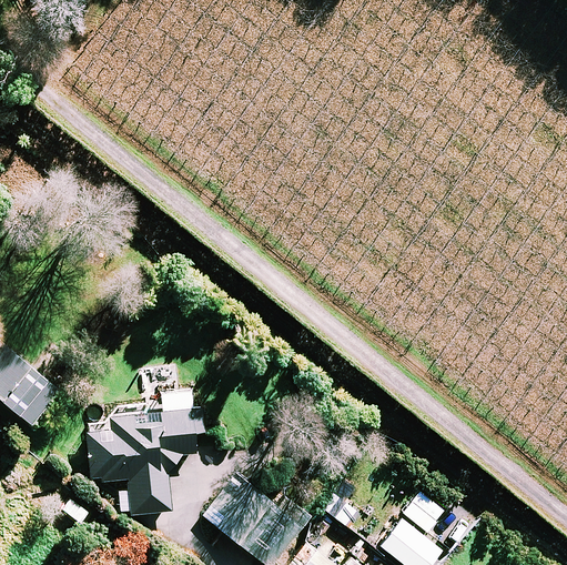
[(66,357),(52,346),(32,371),(3,346),(0,350),(0,400),(31,426),(63,386),(50,375),(66,357)]
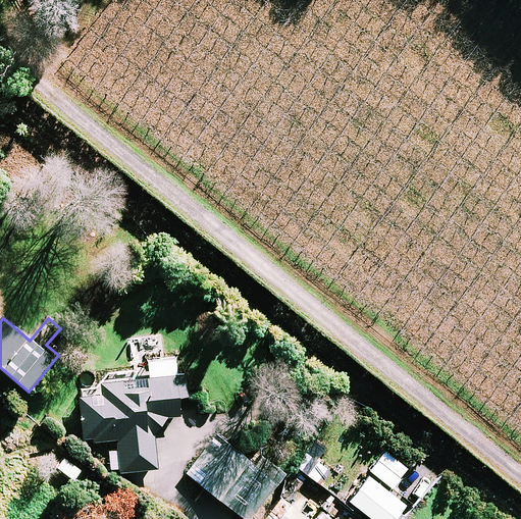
[(176,375),(175,360),(148,362),(150,379),(101,382),(102,395),(79,397),(83,444),(116,440),(119,473),(157,470),(154,432),(166,418),(179,417),(177,398),(187,397),(186,375),(176,375)]
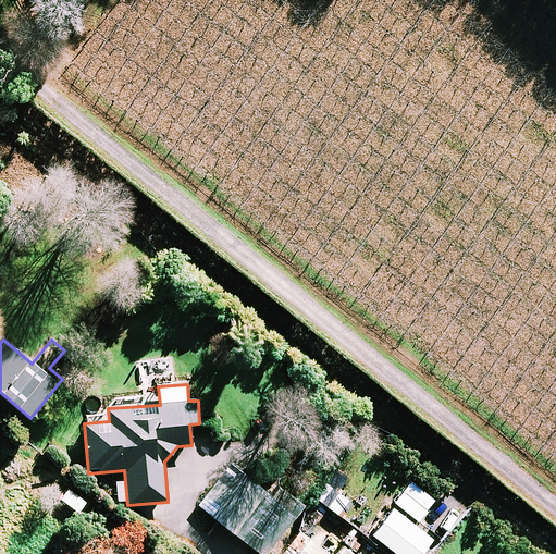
[(267,553),(298,515),(233,464),(199,507),(259,553),(267,553)]
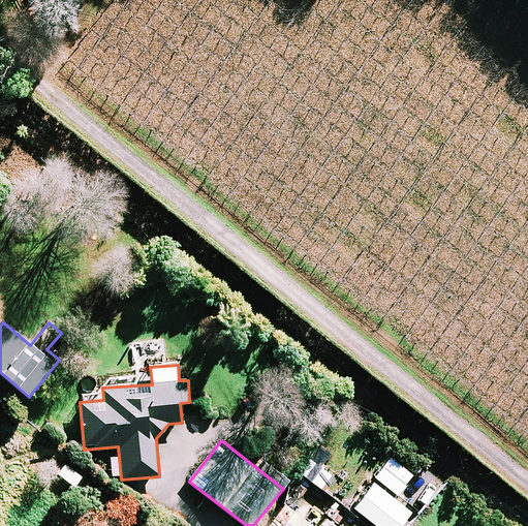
[(392,457),(376,477),(386,485),(390,480),(401,488),(412,472),(392,457)]
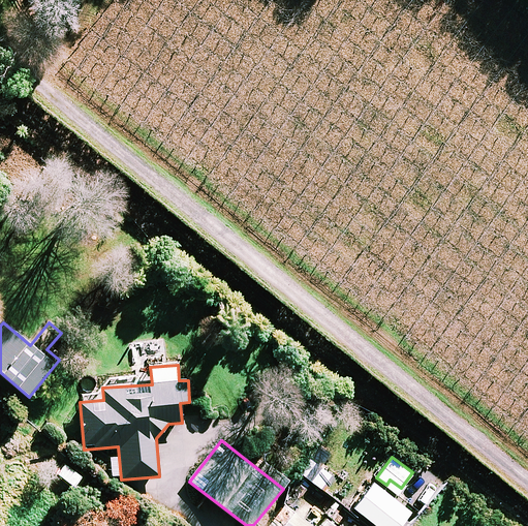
[(83,478),(66,465),(58,475),(74,488),(83,478)]
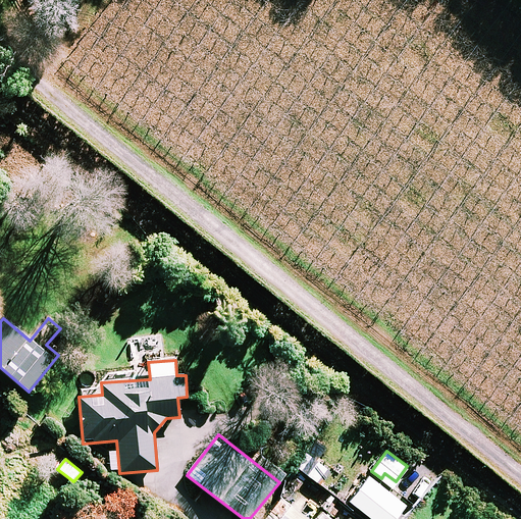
[(321,489),(312,482),(293,508),(279,499),(266,518),(306,518),(303,516),(321,489)]
